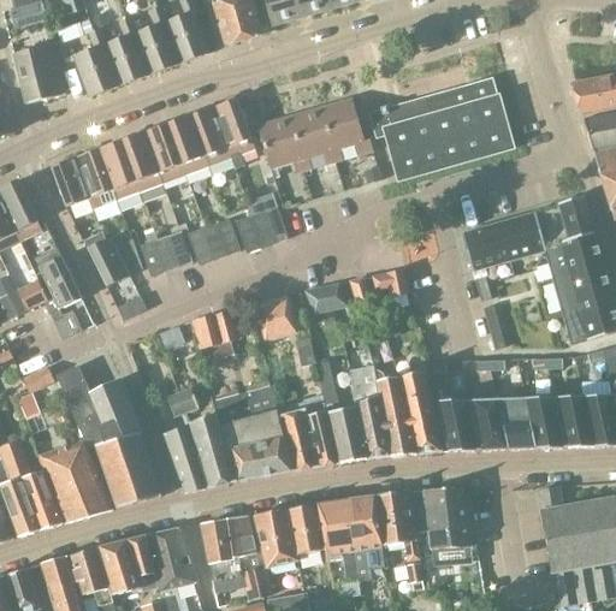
[(160,4),(158,5),(178,61),(209,51),(194,9),(196,6),(194,0),(181,0),(185,11),(165,18),(160,4)]
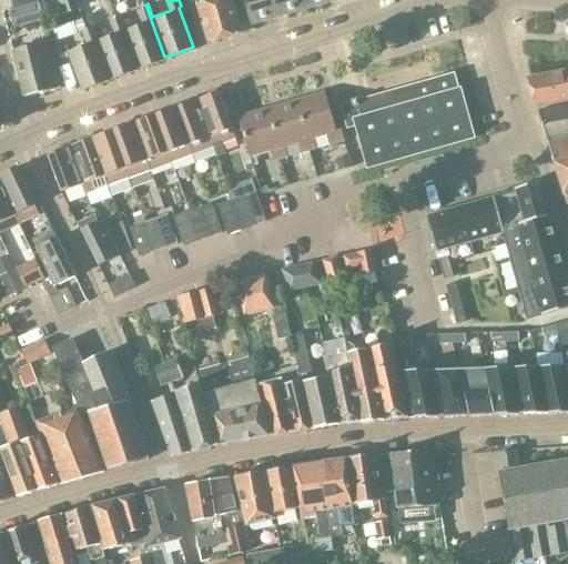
[(199,0),(195,1),(206,40),(242,30),(232,0),(199,0)]
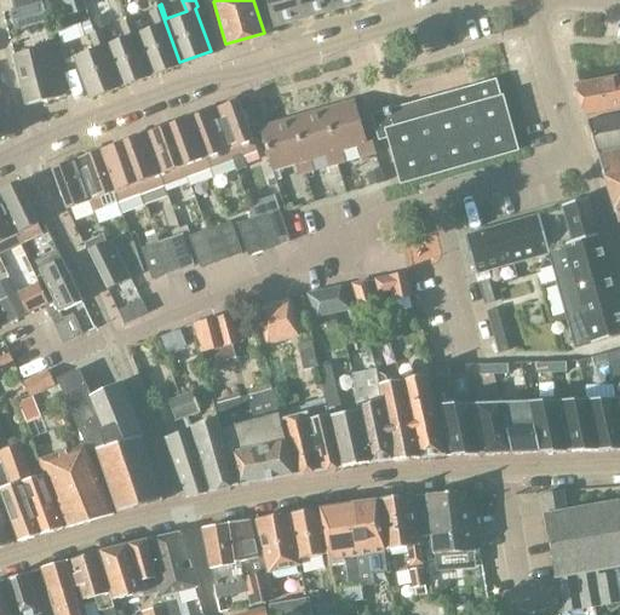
[(265,0),(274,24),(304,16),(298,0),(265,0)]
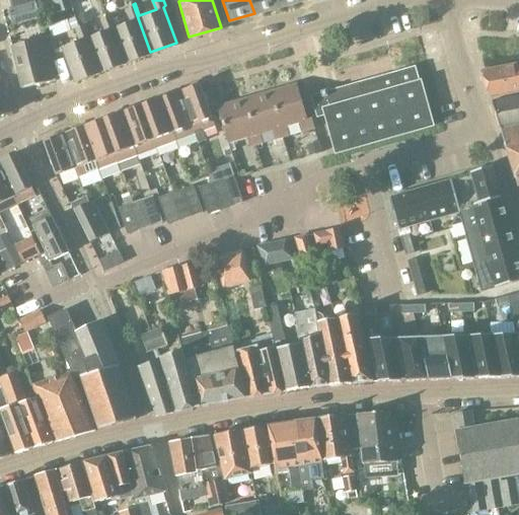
[(249,0),(254,13),(279,6),(277,0),(249,0)]
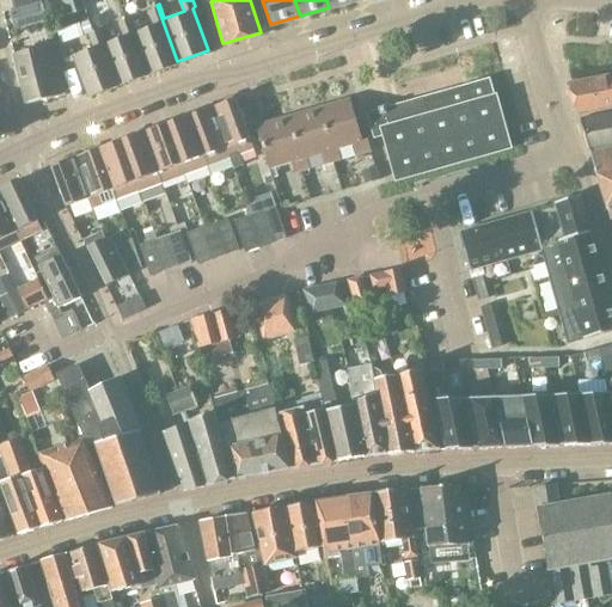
[(129,16),(127,16),(147,72),(177,61),(157,5),(148,8),(153,23),(134,29),(129,16)]
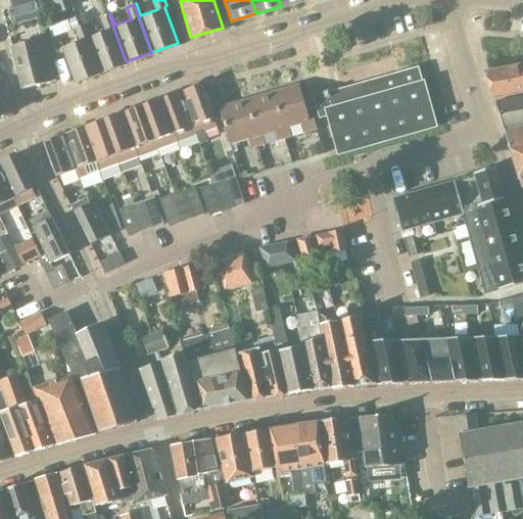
[(85,22),(83,24),(100,72),(126,61),(108,13),(100,16),(105,29),(89,35),(85,22)]
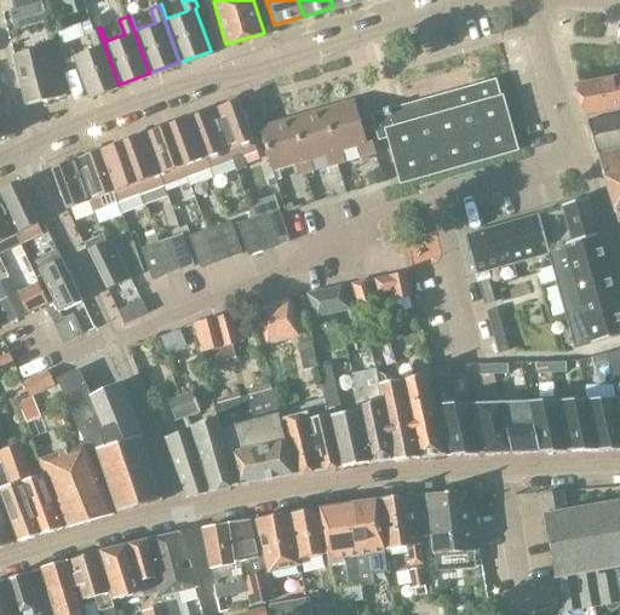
[(87,96),(119,85),(98,28),(90,30),(95,45),(72,53),(87,96)]
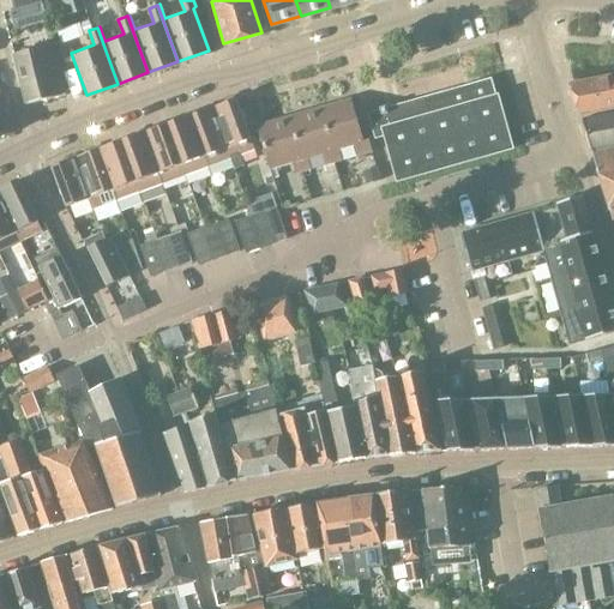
[(64,92),(52,42),(13,52),(25,102),(64,92)]
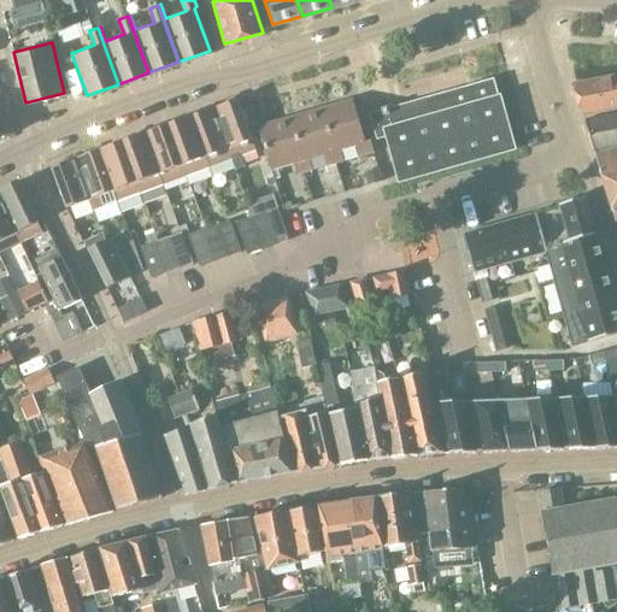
[(616,72),(571,82),(581,112),(616,106),(616,72)]
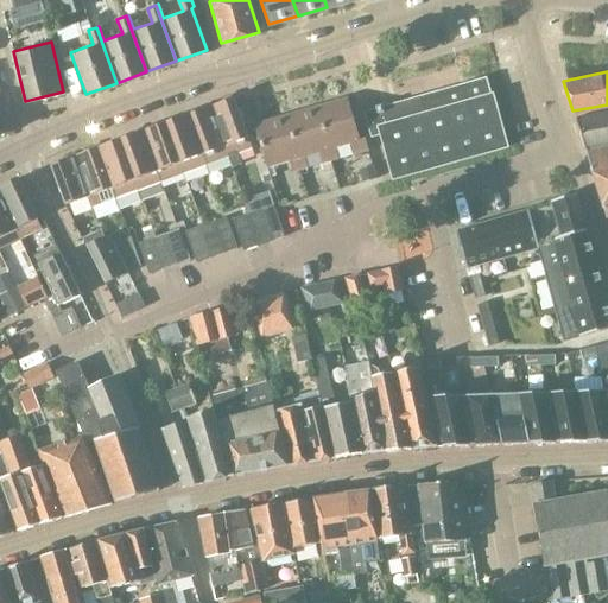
[(506,144),(492,91),(489,91),(485,76),(382,106),(382,102),(375,105),(377,107),(366,110),(373,132),(380,131),(393,176),(506,144)]
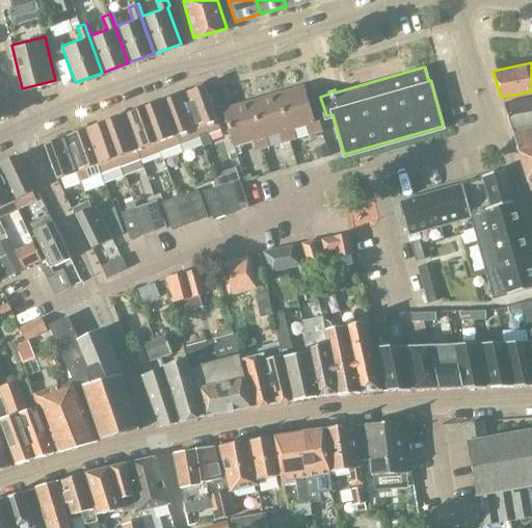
[(205,83),(184,91),(204,144),(211,142),(208,132),(220,128),(205,83)]
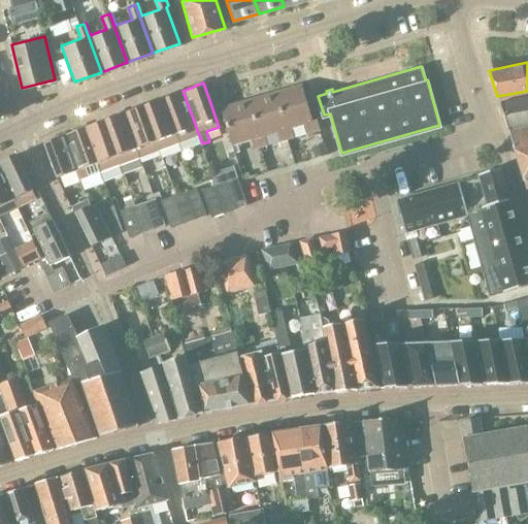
[(301,84),(274,91),(288,137),(294,135),(291,126),(304,122),(307,132),(320,128),(317,119),(312,120),(301,84)]
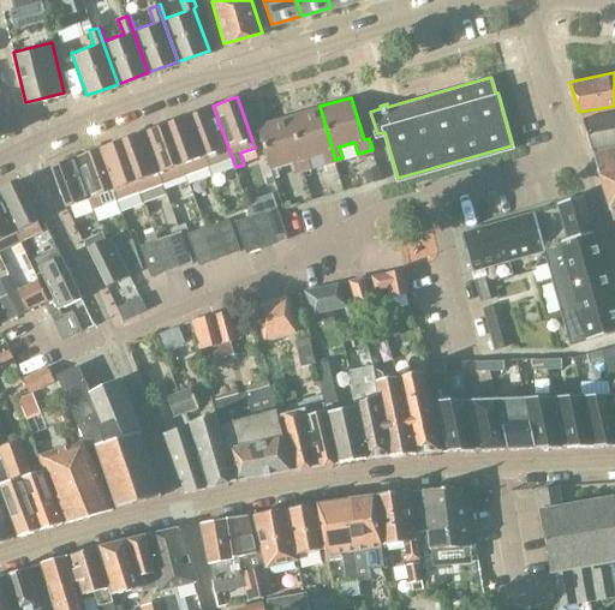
[(0,135),(13,129),(0,100),(0,135)]
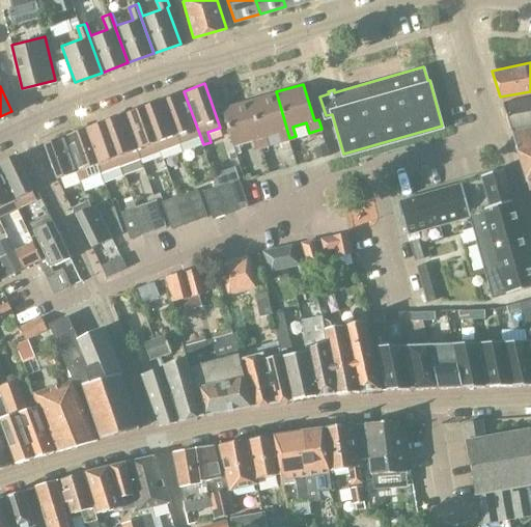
[(179,142),(199,135),(203,144),(184,91),(164,99),(179,142)]
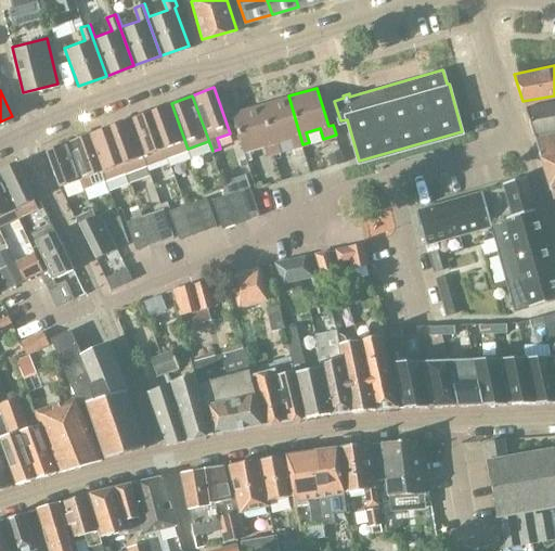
[(288,95),(261,103),(275,152),(280,151),(278,140),(292,137),(295,146),(302,144),(288,95)]
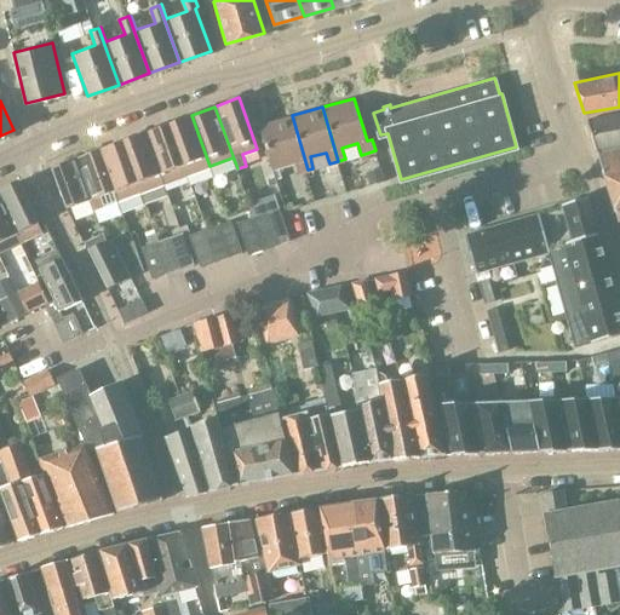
[(619,145),(619,111),(586,118),(597,150),(619,145)]
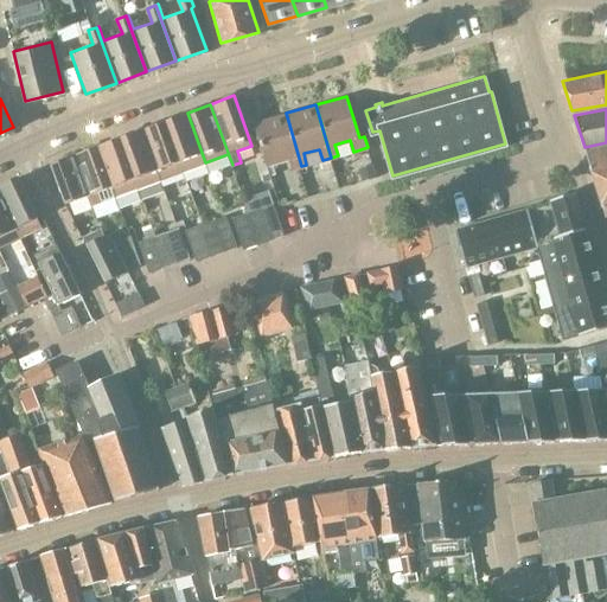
[(187,113),(165,120),(180,161),(183,171),(205,162),(187,113)]
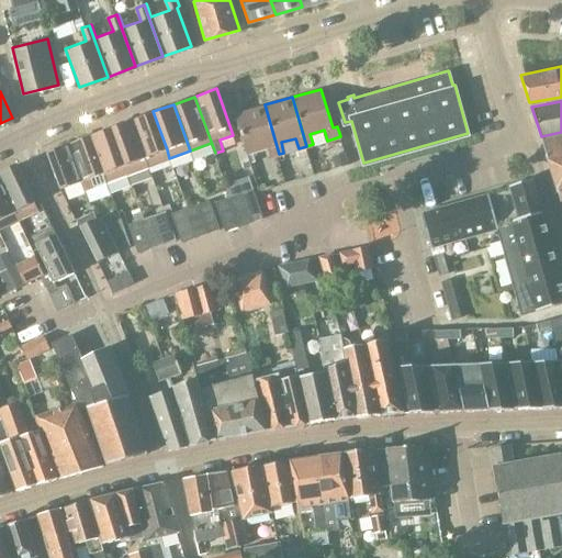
[(279,154),(265,104),(236,113),(247,152),(267,146),(270,156),(279,154)]
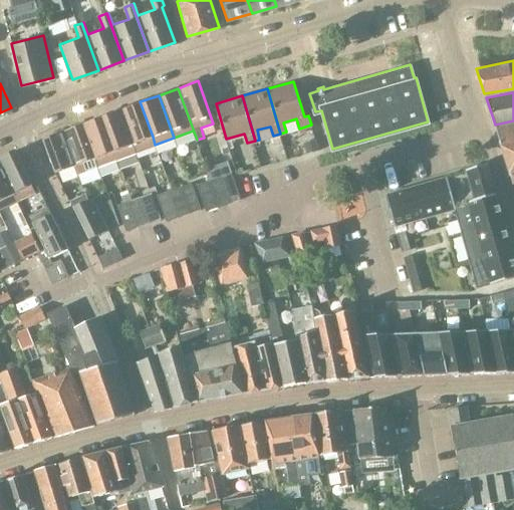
[(140,101),(119,109),(132,144),(135,152),(155,145),(153,137),(140,101)]
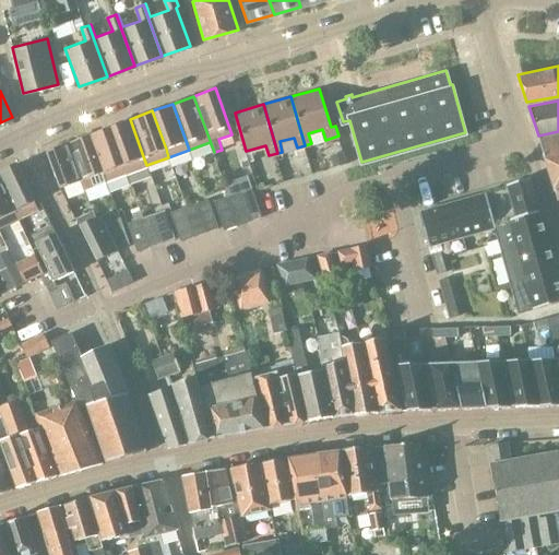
[(130,119),(109,126),(126,173),(146,165),(143,156),(130,119)]
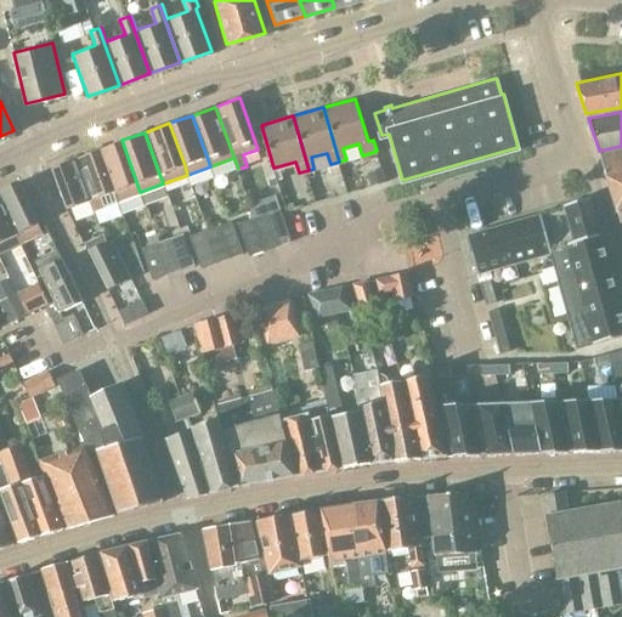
[(122,140),(97,149),(117,201),(140,192),(122,140)]
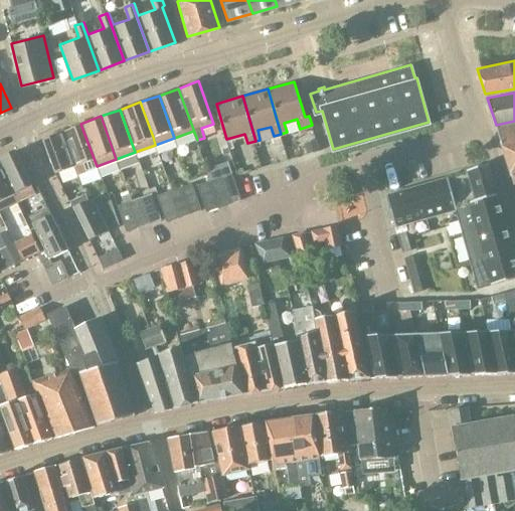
[(514,122),(496,126),(513,182),(514,181),(514,122)]
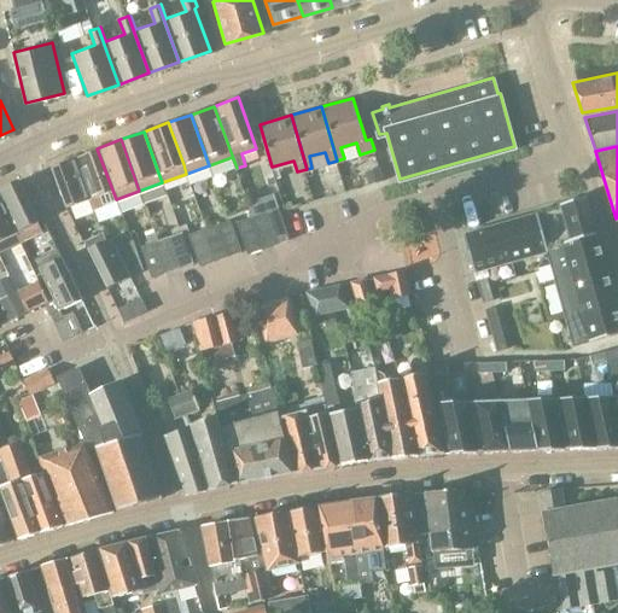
[(97,149),(74,157),(88,198),(92,208),(116,199),(97,149)]
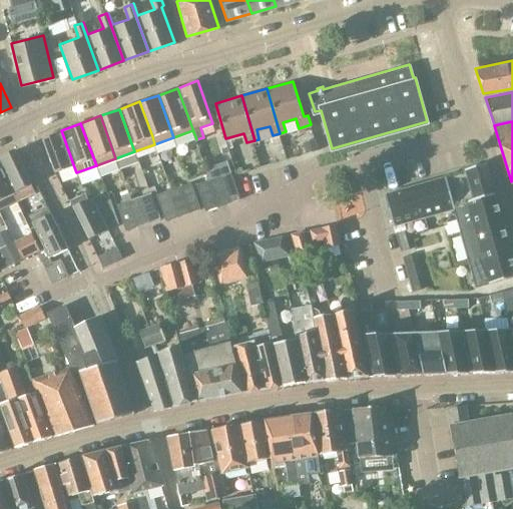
[(54,171),(73,164),(61,130),(41,137),(54,171)]
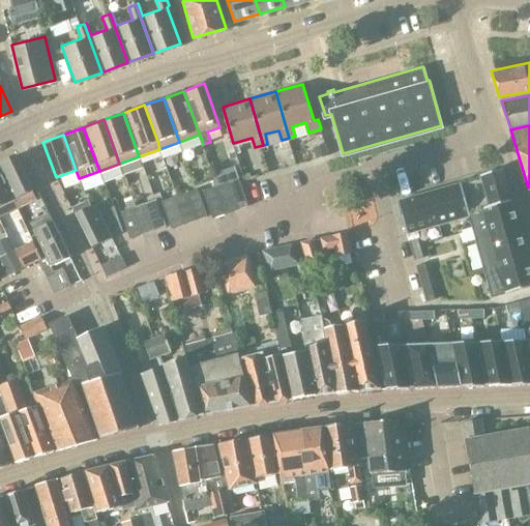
[(5,154),(0,156),(0,170),(16,204),(35,194),(31,185),(32,185),(15,151),(6,156),(5,154)]
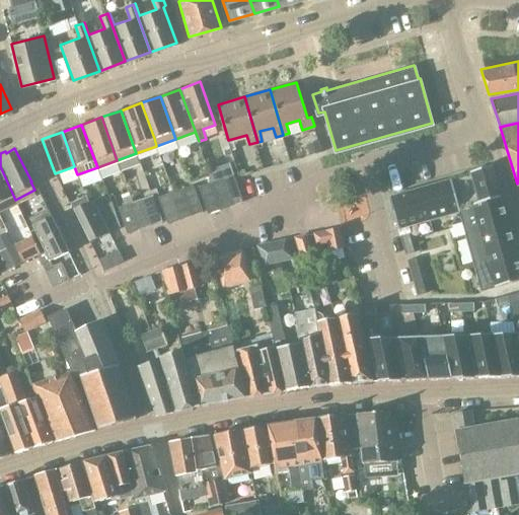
[(449,177),(457,207),(500,195),(492,163),(470,169),(470,171),(449,177)]
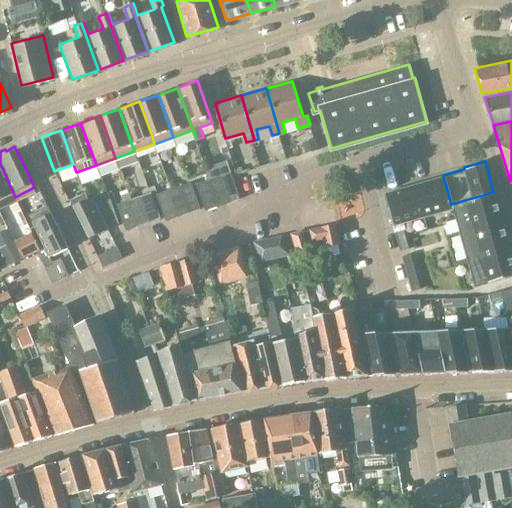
[(0,204),(15,197),(0,164),(0,204)]
